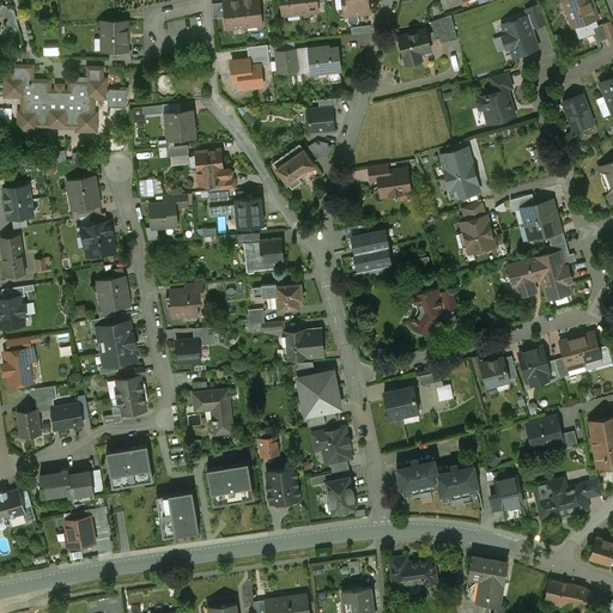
[(241,0),(236,0),(224,1),(224,2),(225,17),(226,29),(244,26),(241,0)]
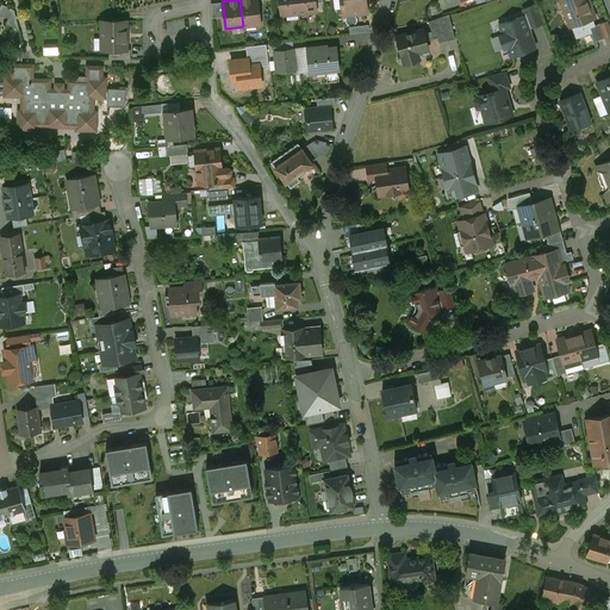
[(257,0),(240,0),(243,26),(261,25),(257,0)]
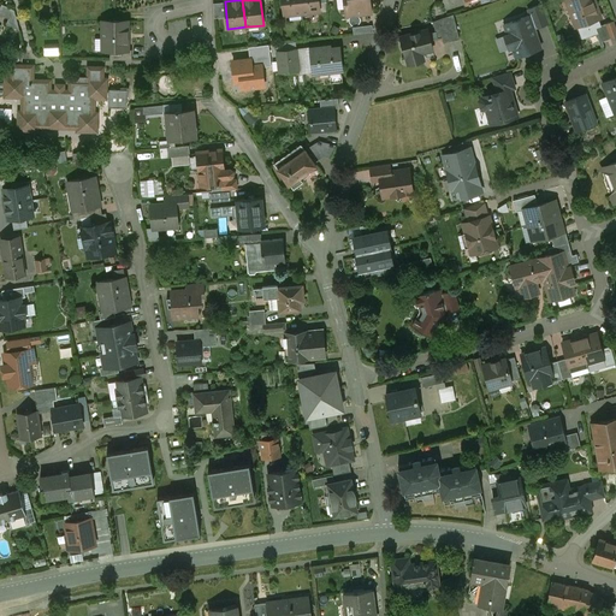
[(282,0),(284,16),(302,13),(300,0),(282,0)]
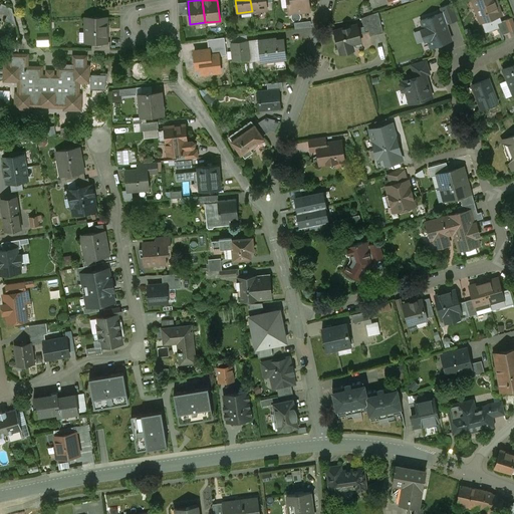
[(250,0),(252,11),(266,10),(265,0),(250,0)]
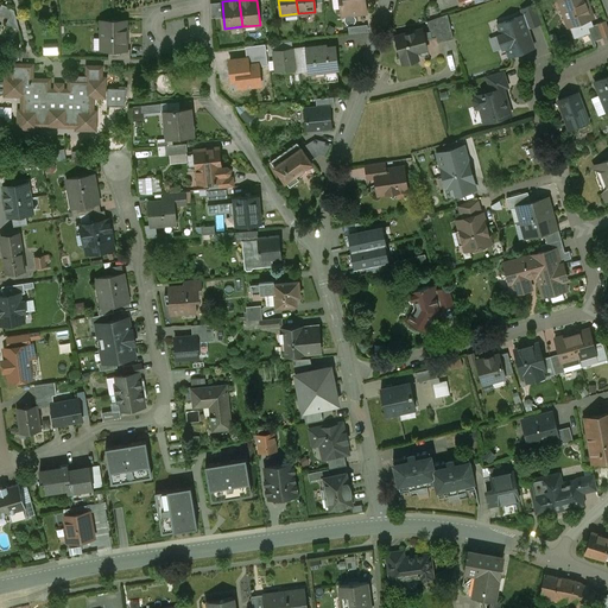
[(339,0),(341,17),(366,13),(365,0),(339,0)]
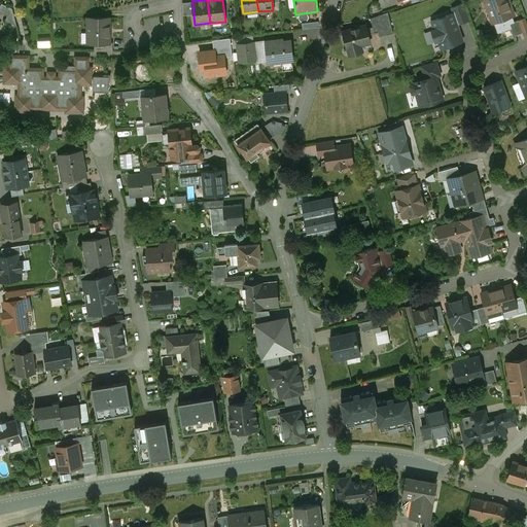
[(507,0),(484,0),(487,9),(489,8),(494,23),(497,22),(507,18),(512,16),(506,2),(508,1),(507,0)]
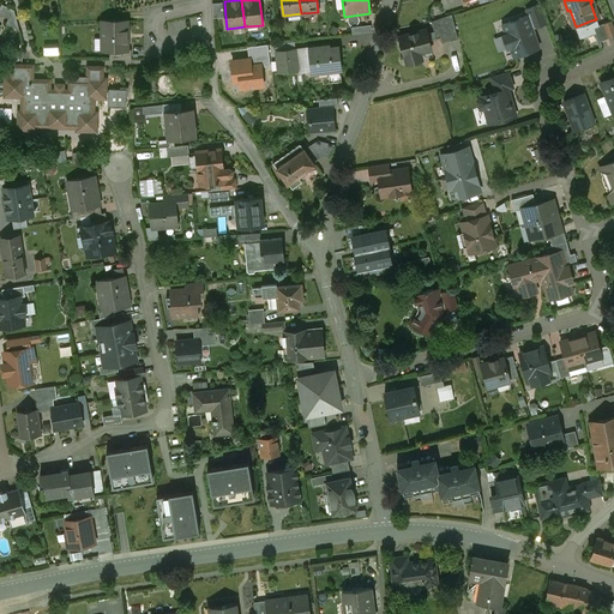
[(224,2),(212,4),(214,18),(226,17),(224,2)]
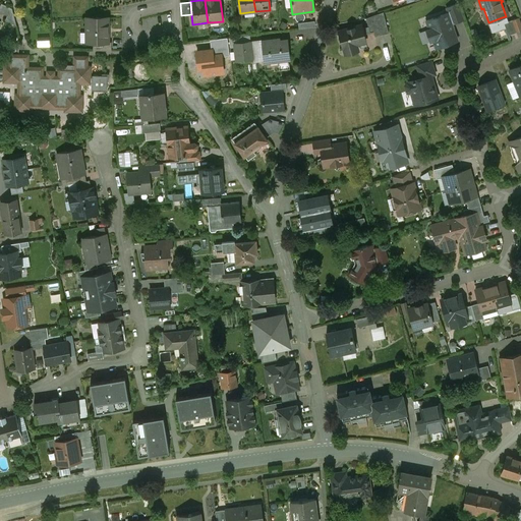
[(12,8),(1,3),(0,6),(0,11),(15,18),(12,8)]
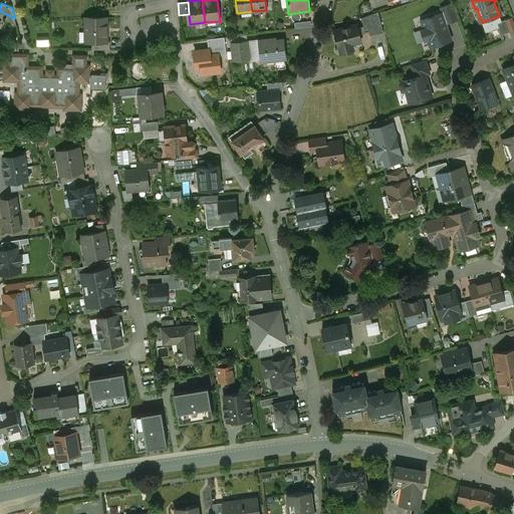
[(457,20),(452,4),(440,8),(442,13),(446,24),(457,20)]
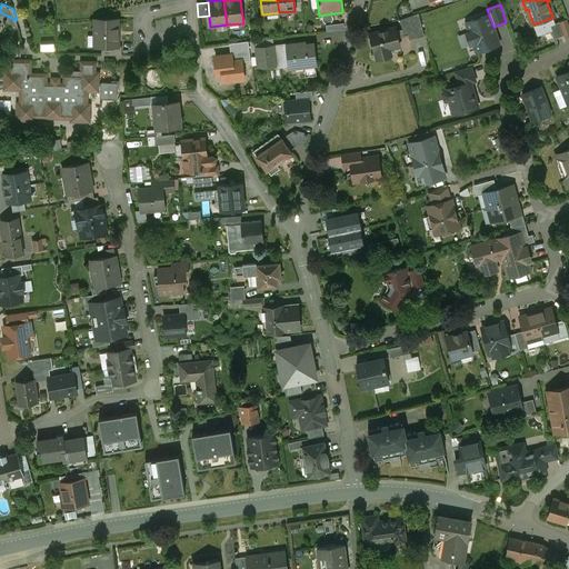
[(419,13),(400,20),(402,30),(407,29),(421,26),(419,13)]
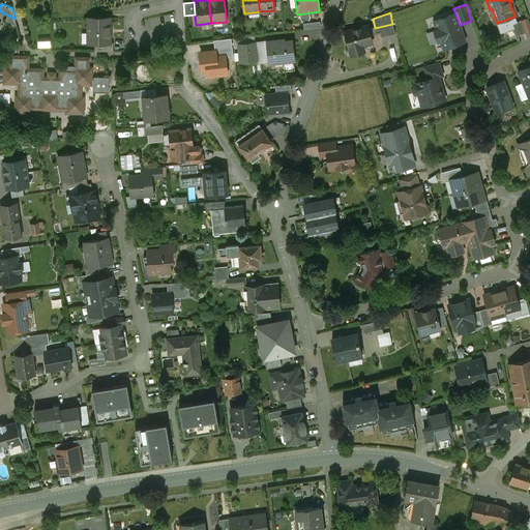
[(455,13),(433,22),(436,30),(434,31),(438,42),(440,41),(443,50),(462,43),(459,33),(462,31),(460,25),(455,13)]
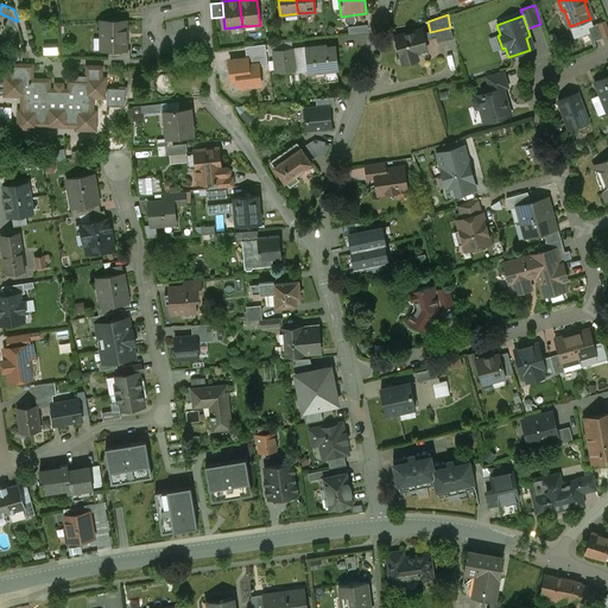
[(126,20),(101,21),(101,50),(108,50),(126,50),(126,49),(126,20)]
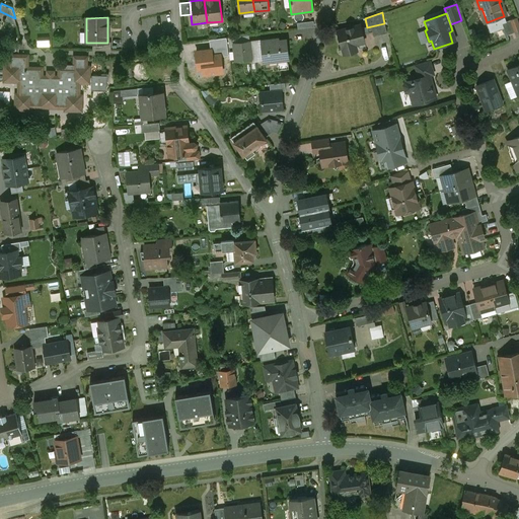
[(500,17),(490,21),(493,31),(503,28),(506,35),(500,17)]
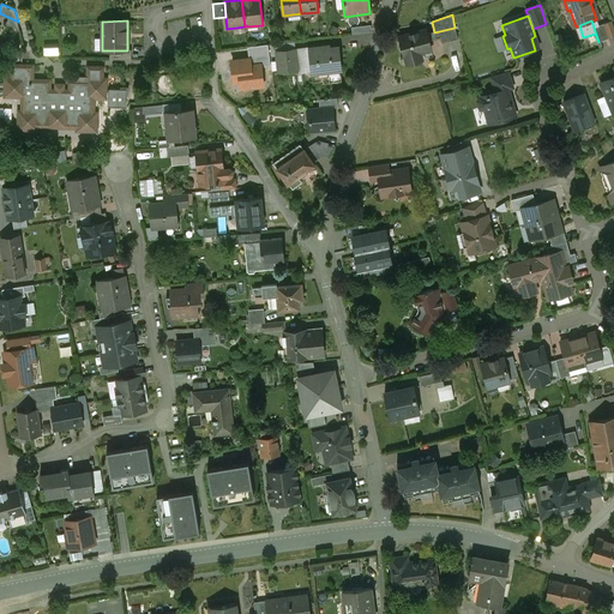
[(613,36),(613,29),(612,22),(602,24),(608,38),(613,36)]
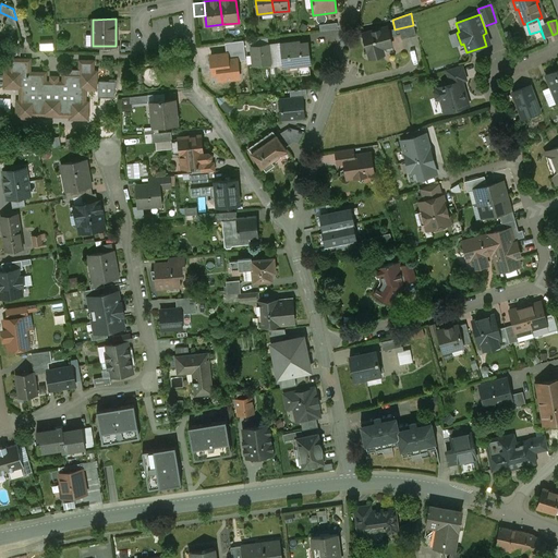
[(413,25),(399,28),(401,39),(416,36),(413,25)]
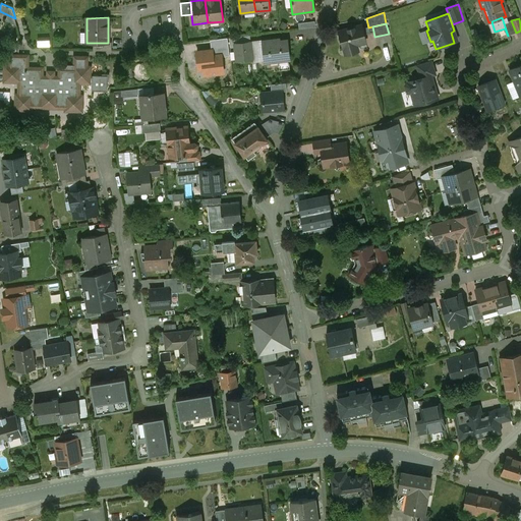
[(340,32),(344,48),(357,45),(365,43),(365,40),(367,40),(365,34),(364,31),(363,32),(361,25),(340,32)]
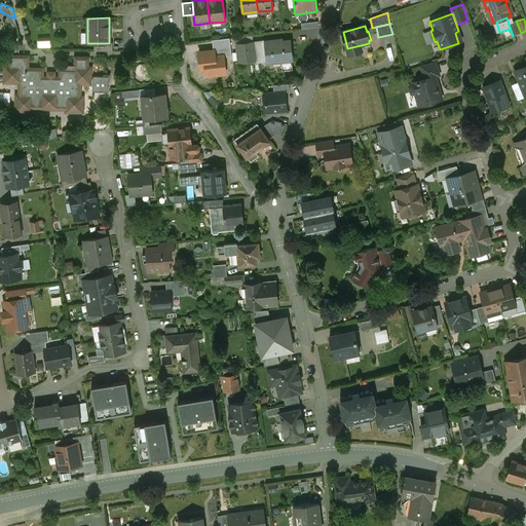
[(264,40),(254,42),(256,60),(256,63),(267,62),(267,63),(282,61),(283,71),(293,70),(292,60),(293,60),(291,40),(283,41),(283,38),(264,40)]
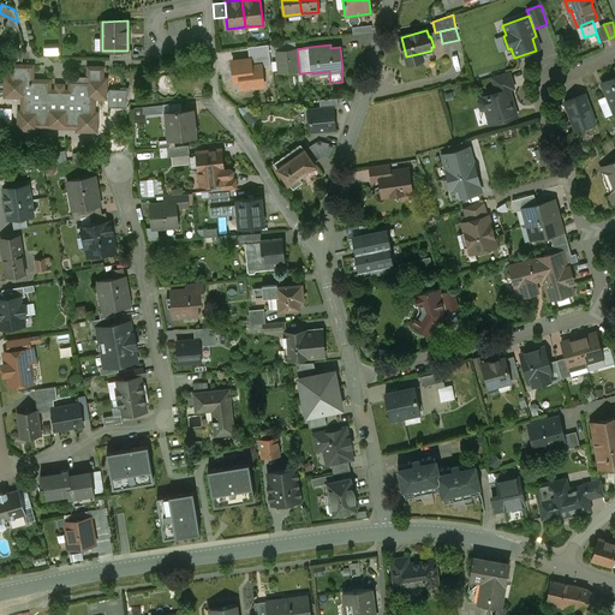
[(59,46),(45,47),(45,55),(59,54),(59,46)]
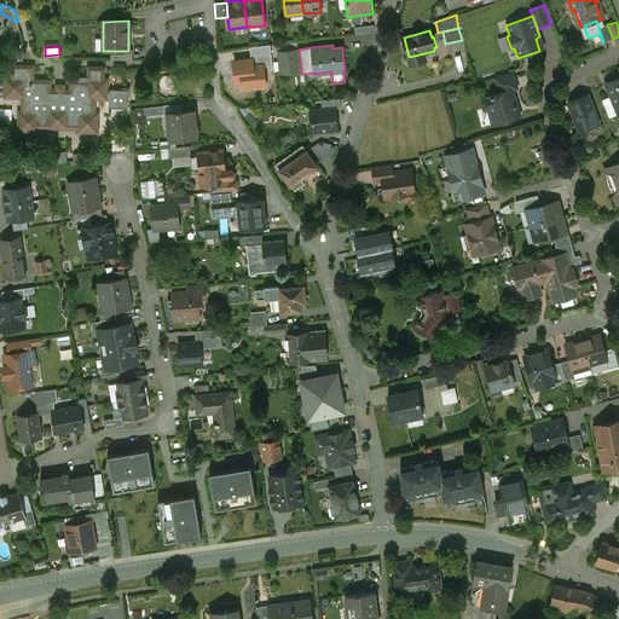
[(128,51),(110,51),(110,61),(132,61),(132,50),(128,50),(128,51)]
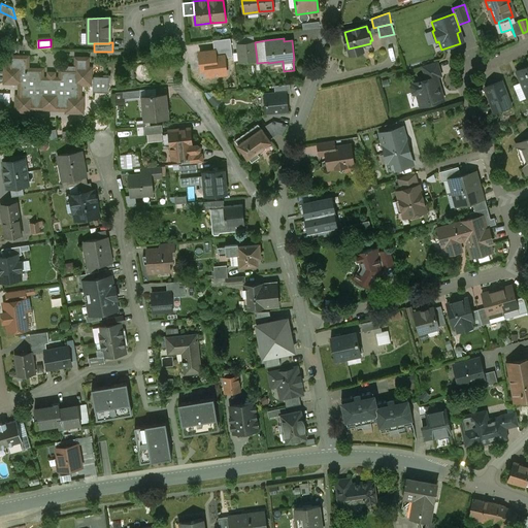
[(257,60),(255,42),(237,44),(239,63),(257,60)]
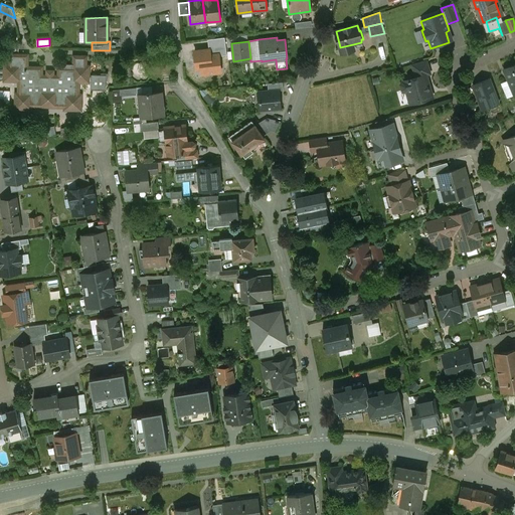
[(353,44),(340,47),(342,54),(355,50),(353,44)]
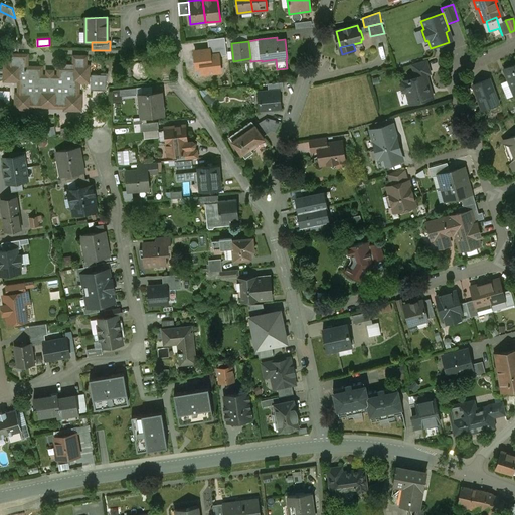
[(58,76),(41,76),(41,67),(27,67),(27,55),(10,55),(10,65),(5,65),(4,80),(19,80),(18,94),(16,94),(15,109),(31,109),(31,106),(39,106),(39,107),(56,107),(64,107),(64,110),(80,110),(80,95),(78,95),(78,82),(89,82),(89,66),(86,66),(86,57),(73,56),(73,68),(58,68),(58,76)]
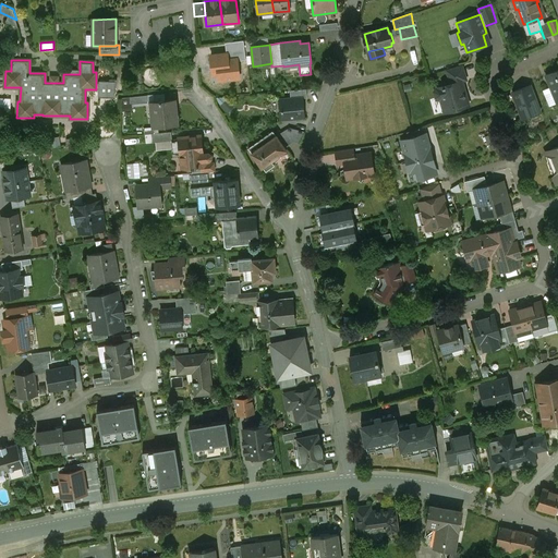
[(460,67),(446,71),(450,84),(461,82),(464,81),(460,67)]
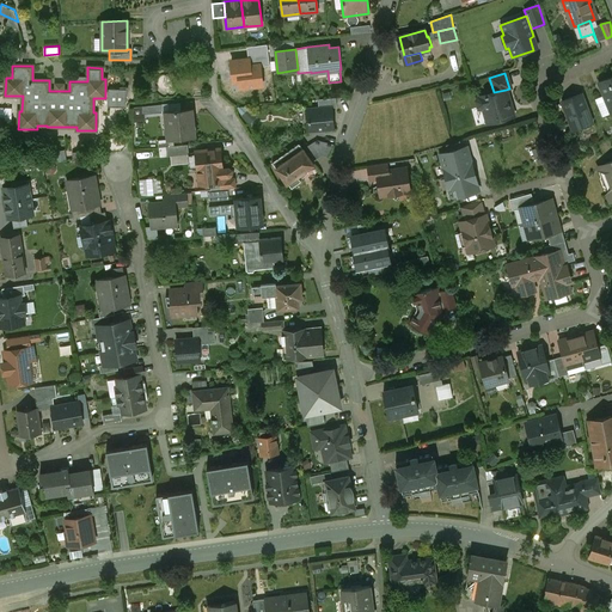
[(611,77),(598,83),(611,115),(611,114),(611,77)]
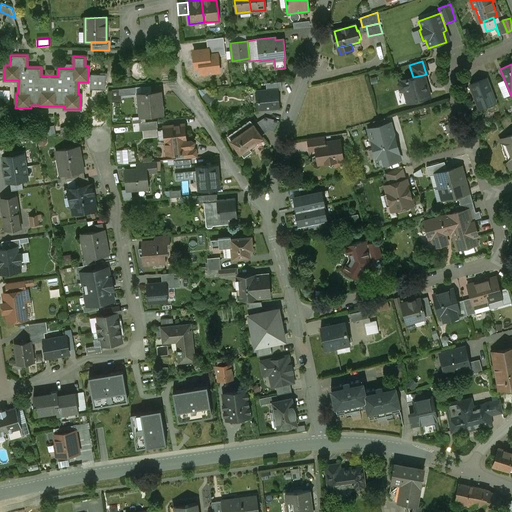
[(129,67),(119,68),(120,76),(130,76),(129,67)]
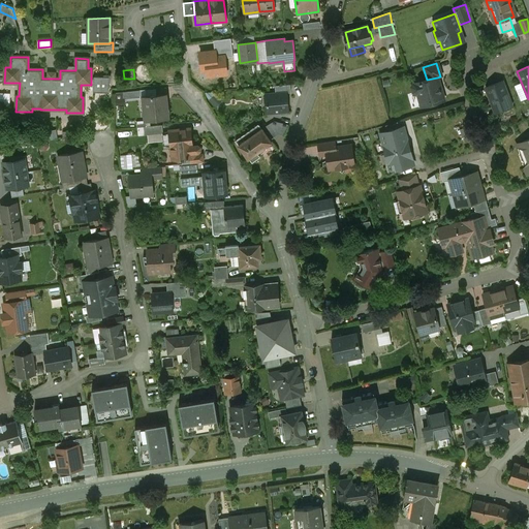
[(94,91),(111,91),(111,75),(94,75),(94,91)]
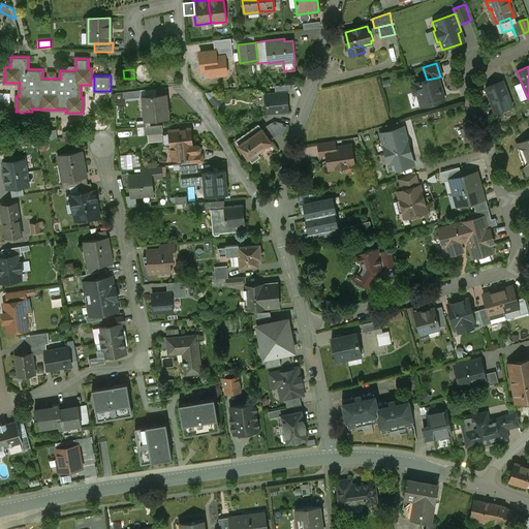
[(427,80),(413,84),(411,87),(413,92),(416,94),(418,94),(422,106),(443,100),(437,78),(427,80)]
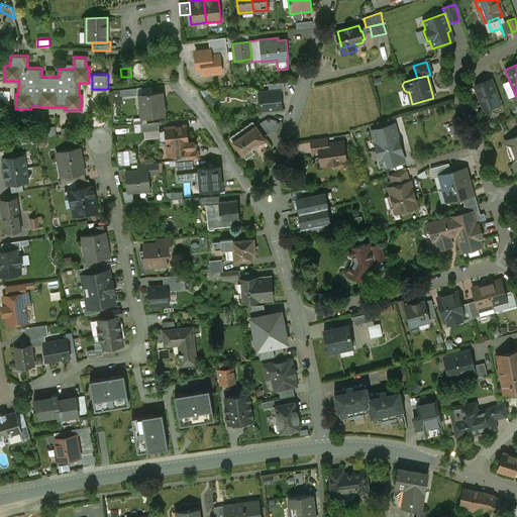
[(500,102),(490,79),(474,86),(484,109),(500,102)]
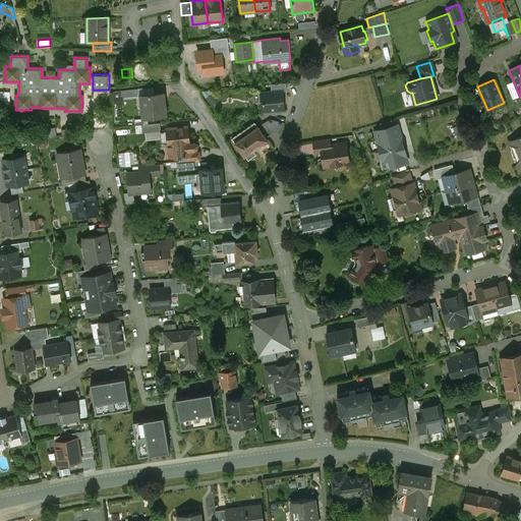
[(286,83),(271,84),(271,93),(282,92),(286,92),(286,83)]
